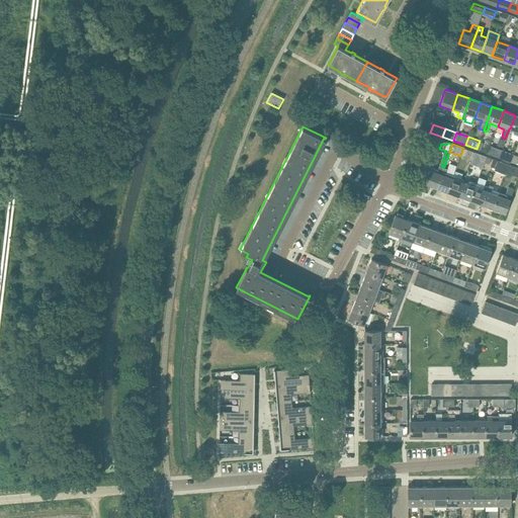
[(487,154),(499,158),(502,150),(490,146),(487,154)]
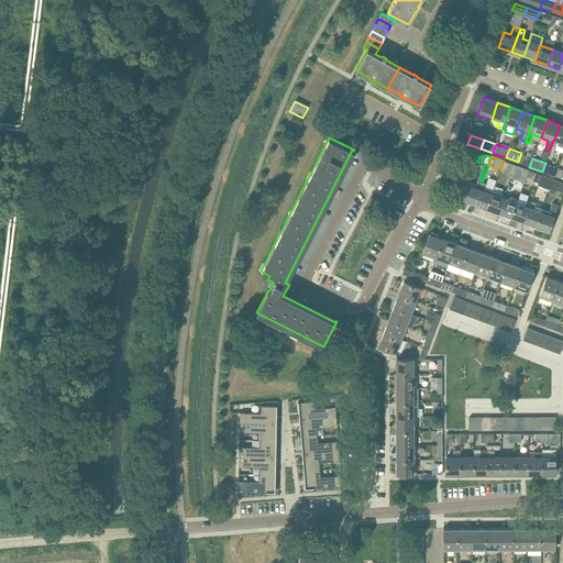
[(548,173),(555,176),(558,168),(550,166),(550,165),(545,163),(542,172),(548,174),(548,173)]
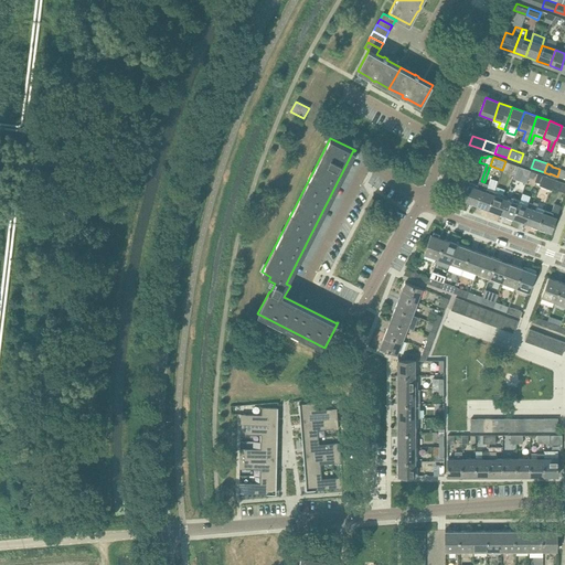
[(514,174),(513,178),(525,182),(530,171),(518,167),(514,174)]
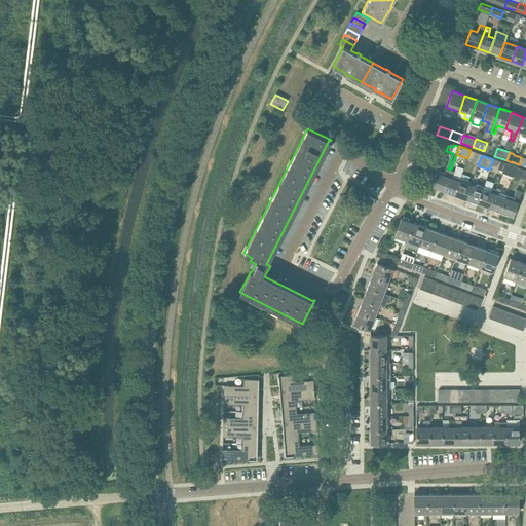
[(490,167),(496,170),(499,161),(494,159),(490,167)]
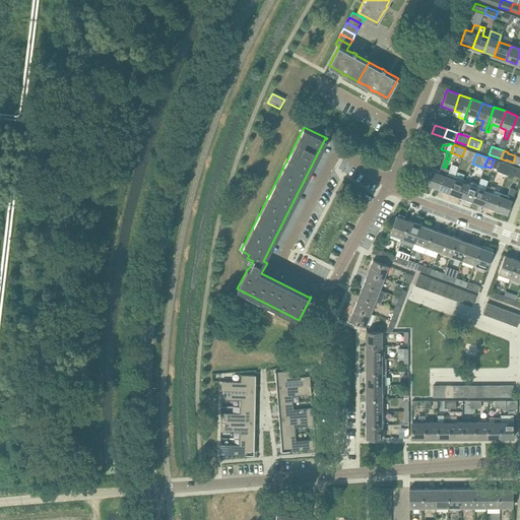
[(508,176),(509,174),(512,166),(500,161),(498,170),(497,172),(508,176)]
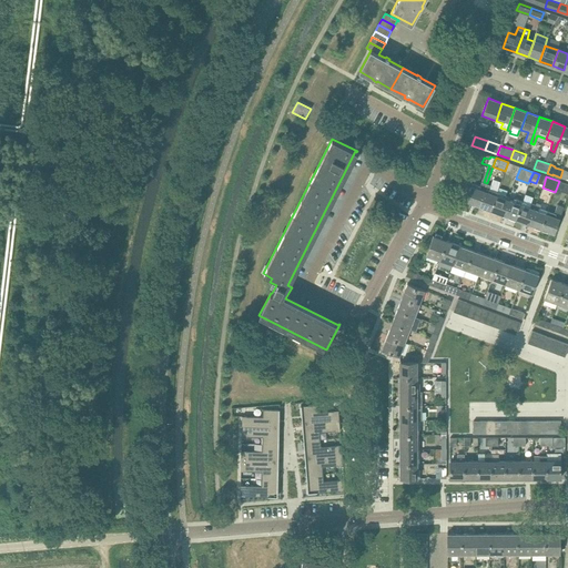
[(453,196),(466,201),(473,183),(464,180),(463,183),(458,181),(453,196)]
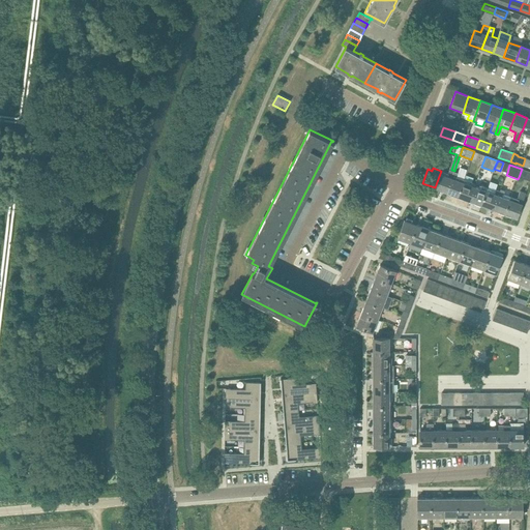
[(529,172),(522,169),(519,177),(529,181),(529,172)]
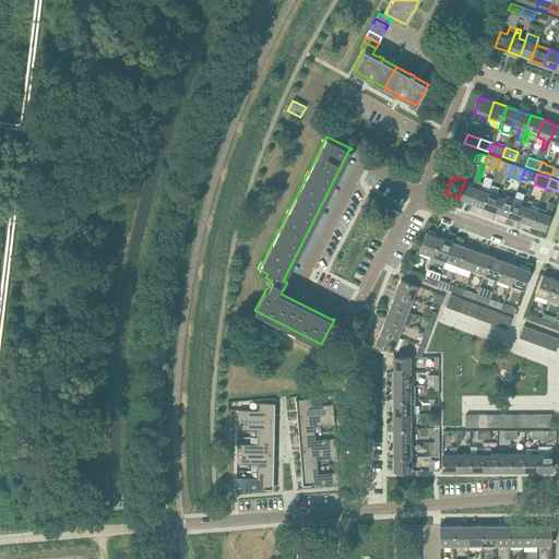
[(465,180),(459,198),(472,202),(478,185),(465,180)]
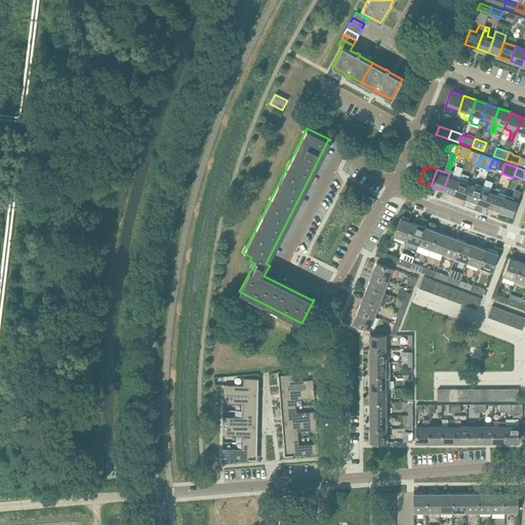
[(443,190),(454,194),(459,178),(452,176),(454,171),(450,170),(449,173),(443,190)]
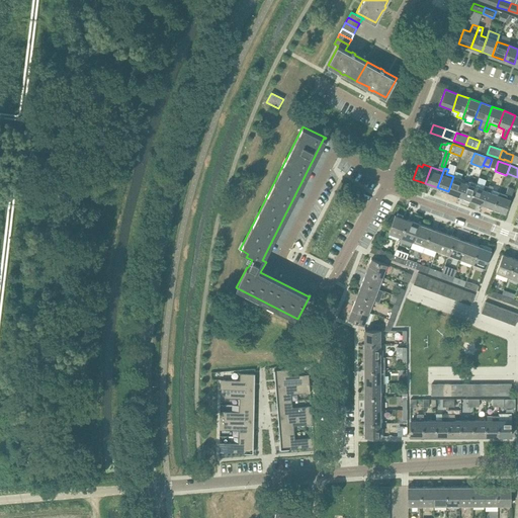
[(448,191),(459,196),(464,183),(463,183),(465,179),(460,178),(460,179),(453,176),(448,191)]
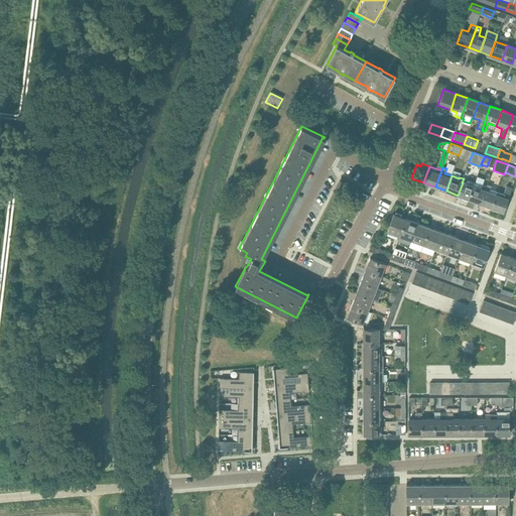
[(458,196),(469,200),(475,184),(467,181),(467,183),(463,182),(458,196)]
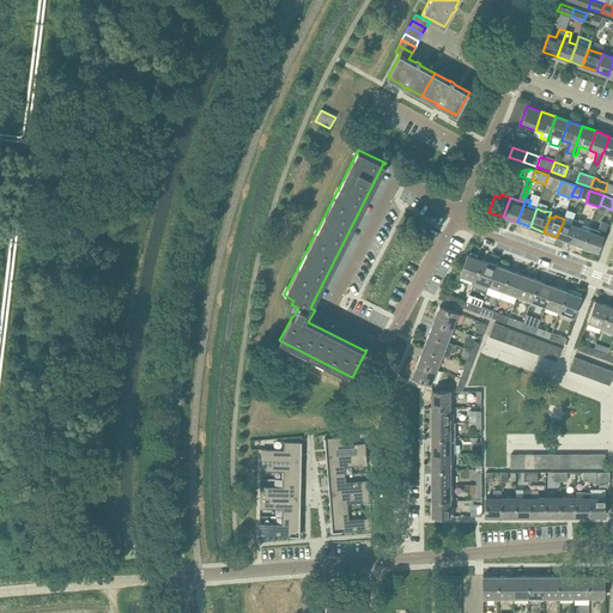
[(564,219),(557,237),(571,242),(578,222),(574,219),(572,222),(564,219)]
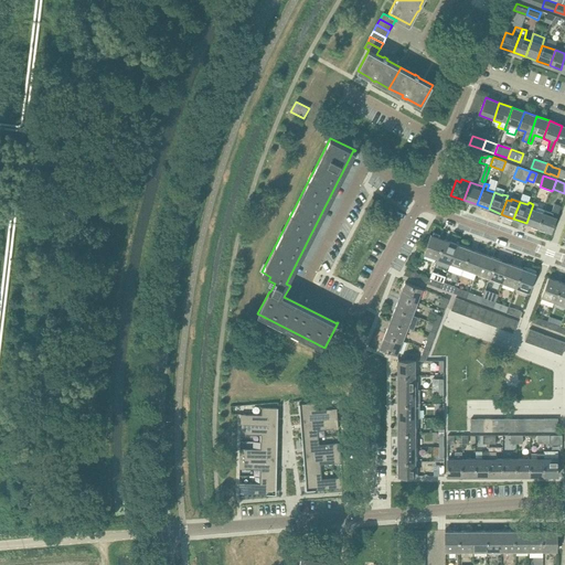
[(526,223),(539,227),(544,211),(536,208),(537,203),(534,202),(533,204),(526,223)]
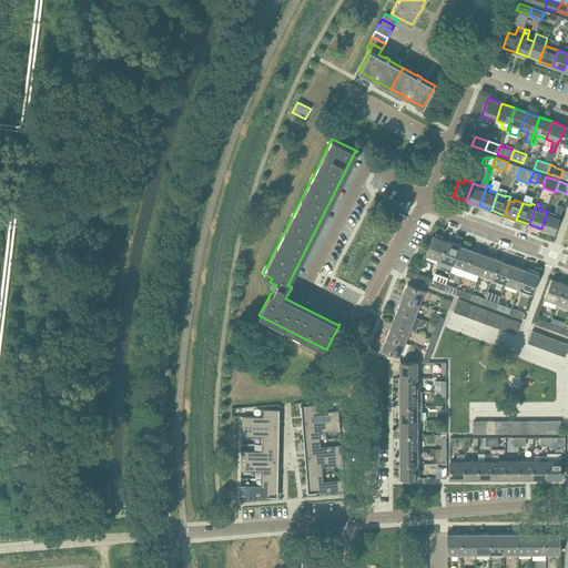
[(547,212),(541,229),(554,233),(564,208),(557,204),(554,214),(547,212)]
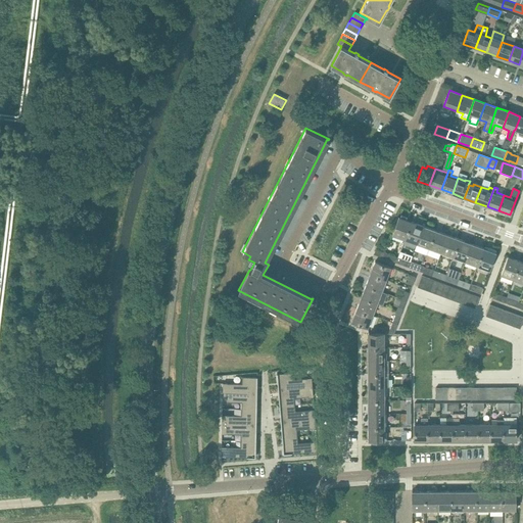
[(392,235),(405,239),(412,222),(398,217),(392,235)]
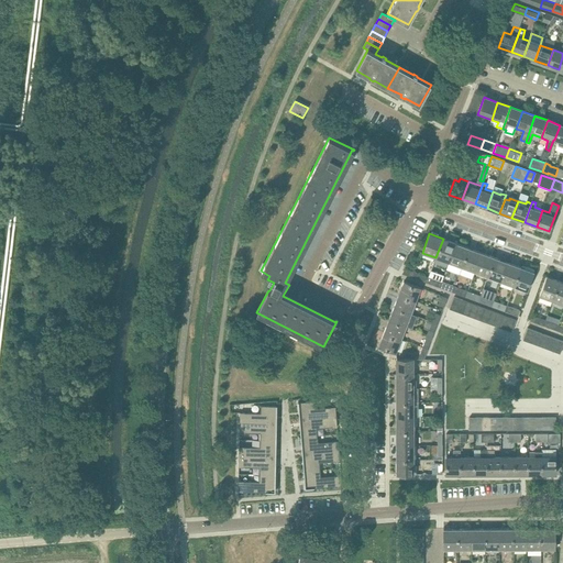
[(435,257),(449,262),(455,243),(443,239),(435,257)]
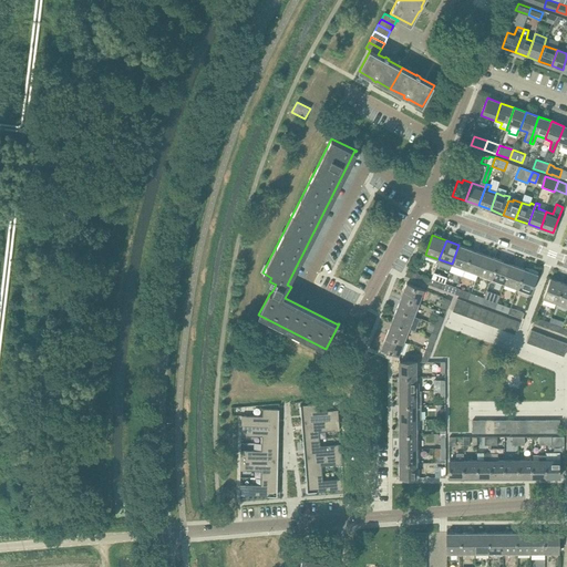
[(452,264),(465,269),(472,250),(459,245),(452,264)]
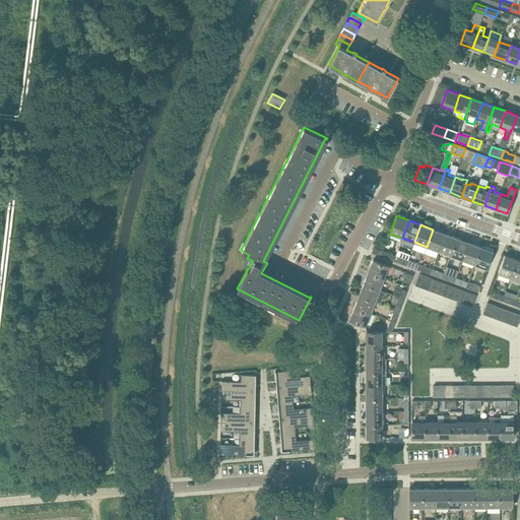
[(427,247),(438,251),(445,234),(433,230),(427,247)]
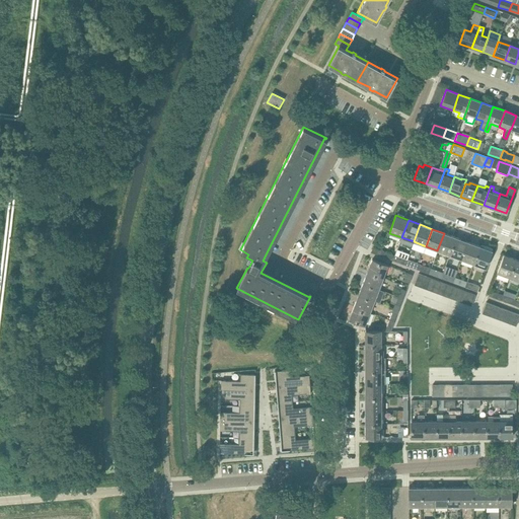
[(437,250),(449,254),(456,237),(444,233),(437,250)]
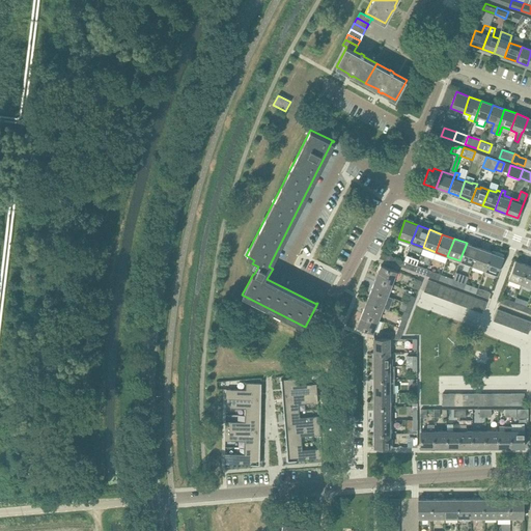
[(459,260),(472,266),(479,248),(467,243),(459,260)]
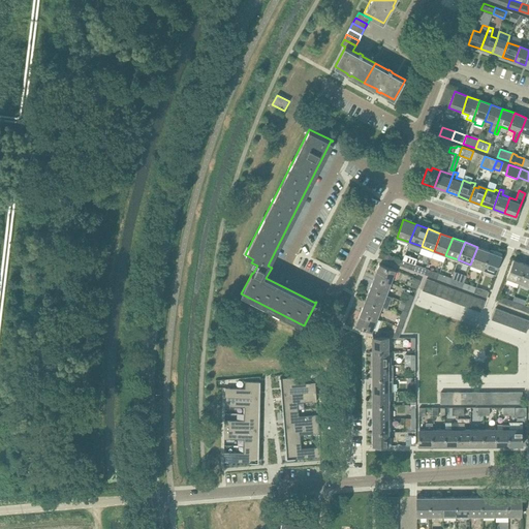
[(470,265),(483,269),(489,251),(477,247),(470,265)]
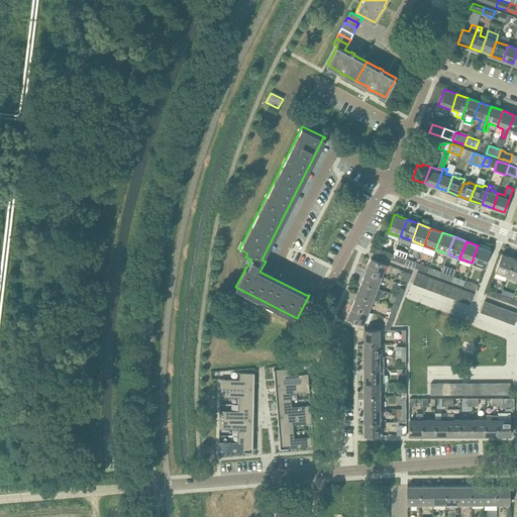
[(478,245),(472,263),(484,268),(491,250),(478,245)]
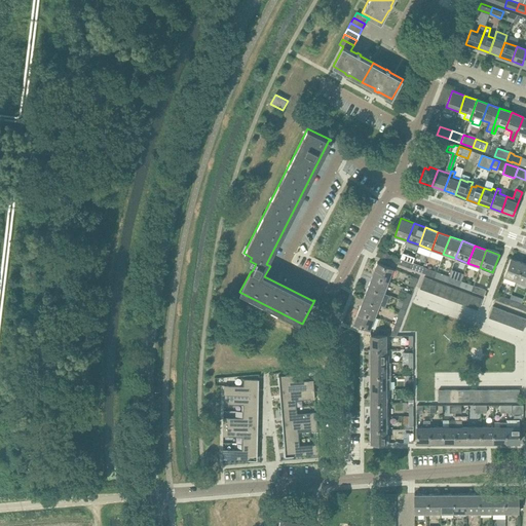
[(386,260),(399,264),(401,259),(388,254),(386,260)]
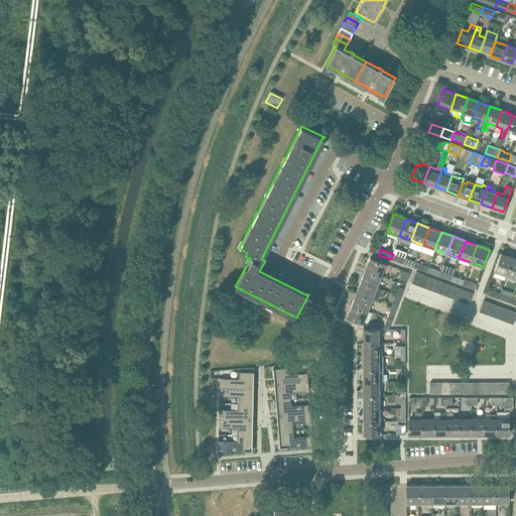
[(391,259),(403,263),(404,258),(393,254),(391,259)]
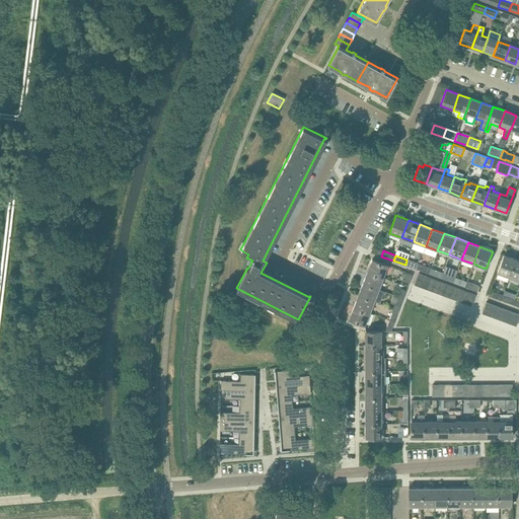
[(498,273),(509,277),(515,260),(504,255),(498,273)]
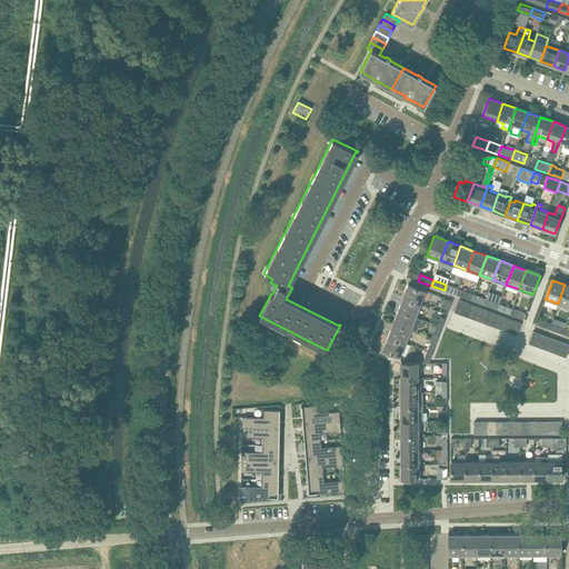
[(408,285),(402,298),(420,305),(425,291),(408,285)]
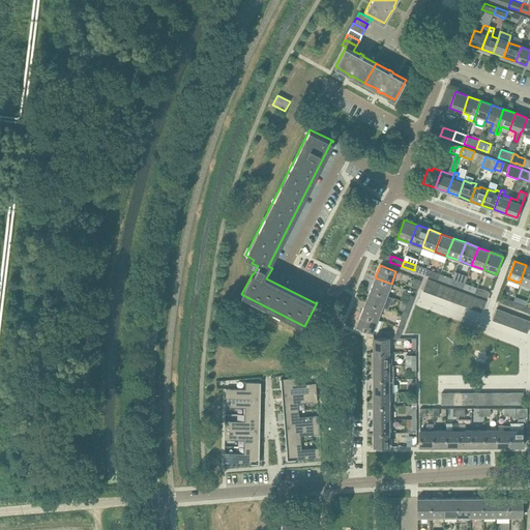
[(414,270),(425,275),(428,270),(415,265),(414,270)]
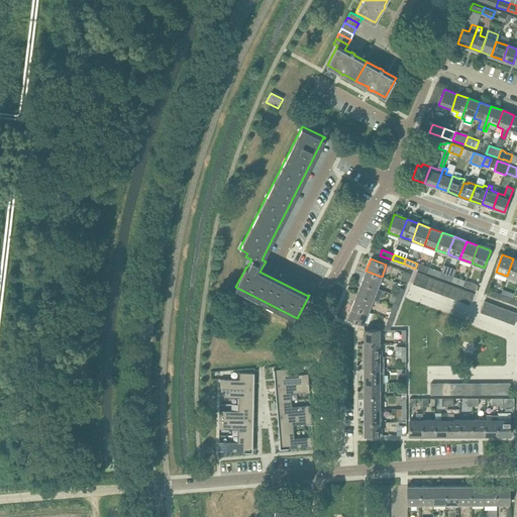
[(507,276),(516,279),(516,260),(513,259),(507,276)]
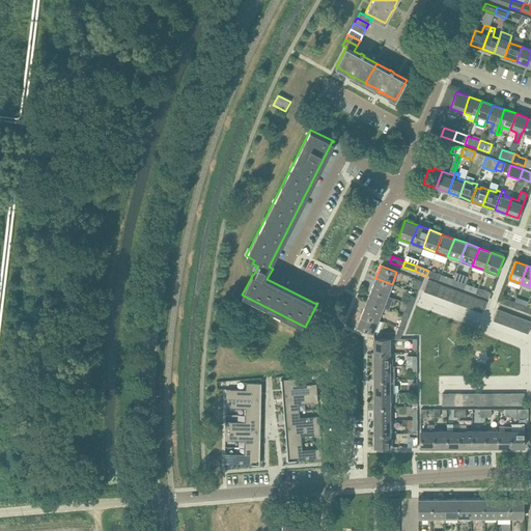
[(426,276),(439,280),(441,275),(428,271),(426,276)]
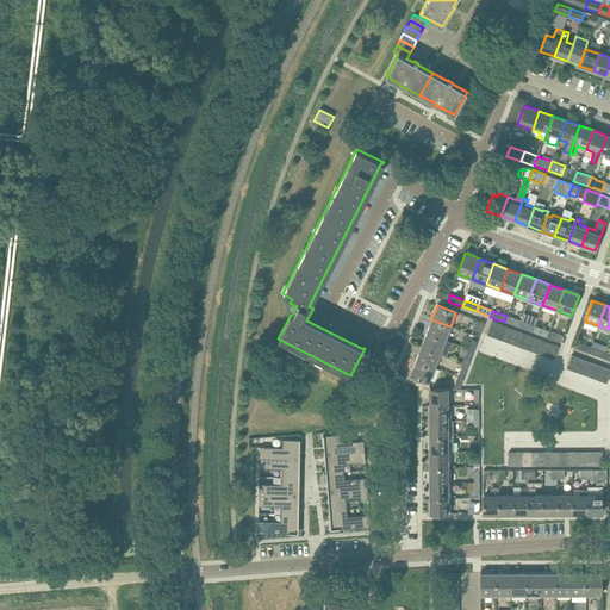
[(504,322),(518,327),(521,321),(506,316),(504,322)]
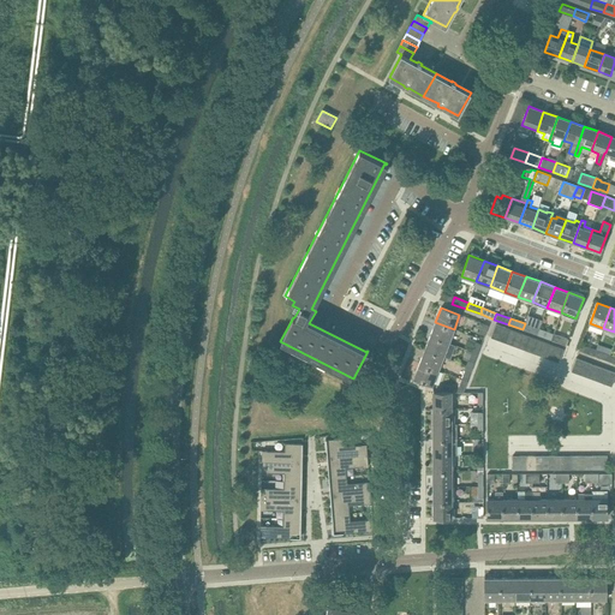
[(435,322),(430,335),(448,342),(454,329),(435,322)]
